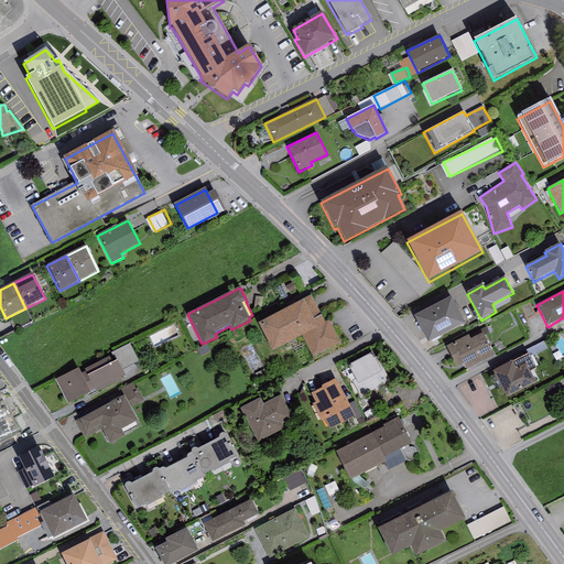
[(312,295),(258,324),(272,351),(302,336),(313,357),(340,343),(328,321),(325,322),(312,295)]
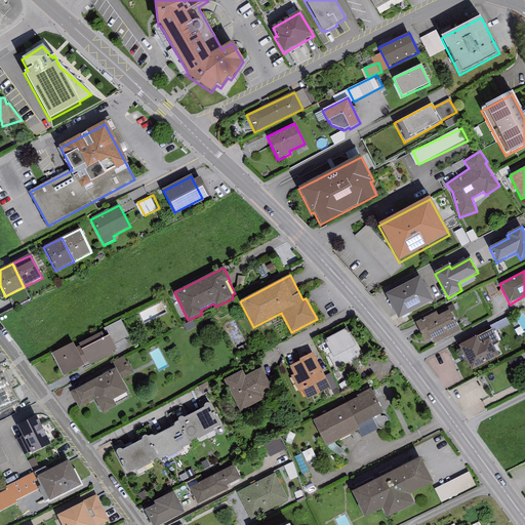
[(420,277),(386,295),(399,320),(434,301),(420,277)]
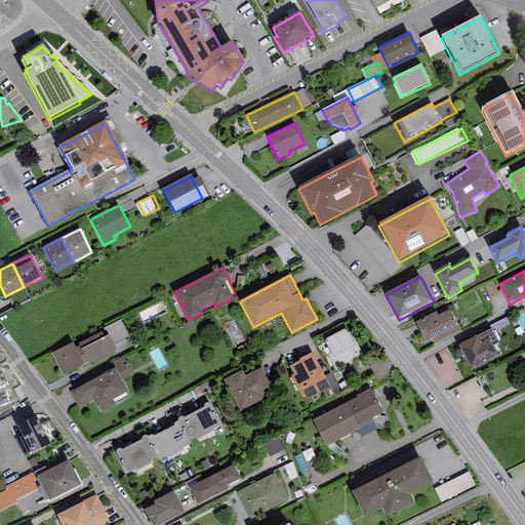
[(436,313),(415,323),(425,341),(431,338),(434,345),(460,331),(449,311),(438,316),(436,313)]
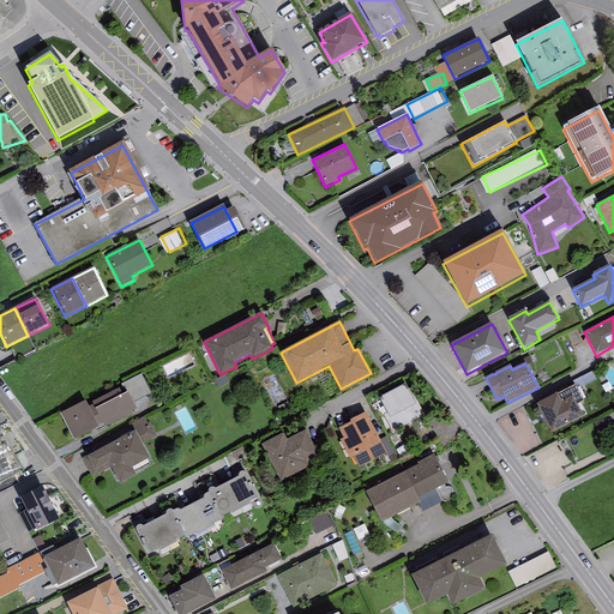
[(121,385),(122,387),(126,393),(127,393),(133,403),(151,393),(142,374),(121,385)]
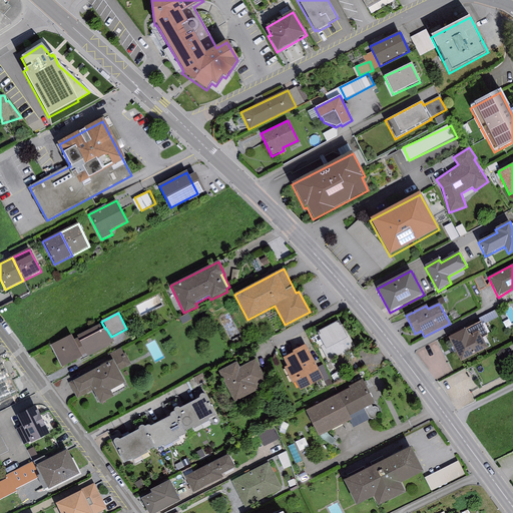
[(339,322),(317,333),(324,346),(321,347),(328,362),(355,348),(347,332),(345,333),(339,322)]
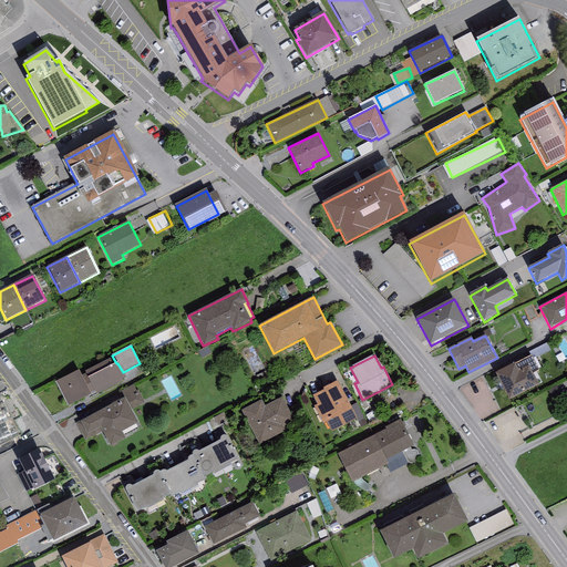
[(514,363),(495,373),(509,401),(538,385),(533,374),(538,371),(531,357),(515,364),(514,363)]
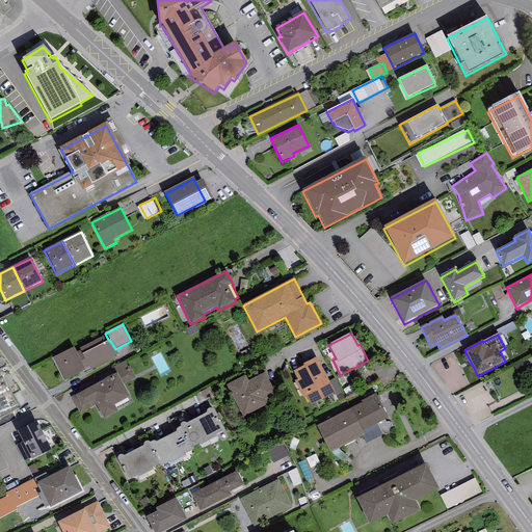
[(74,347),(52,358),(63,381),(83,371),(85,375),(115,361),(113,356),(117,354),(115,349),(110,341),(109,341),(106,336),(76,350),(74,347)]
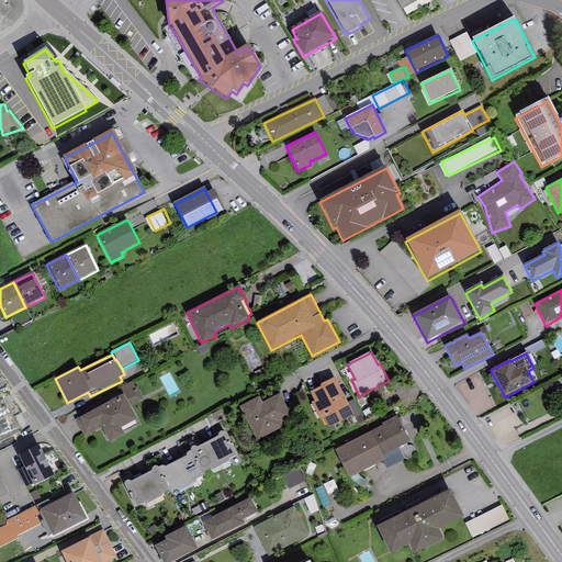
[(169,389),(178,385),(172,374),(165,379),(169,389)]
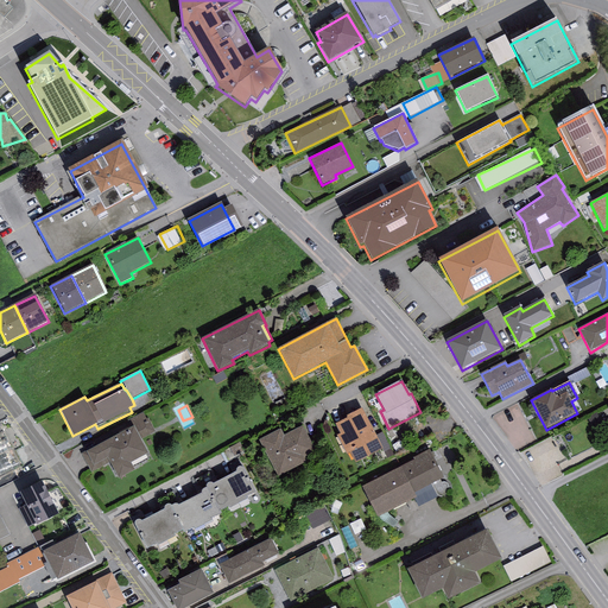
[(382,449),(362,409),(346,417),(347,419),(335,425),(341,435),(337,436),(347,455),(350,454),(355,463),(382,449)]
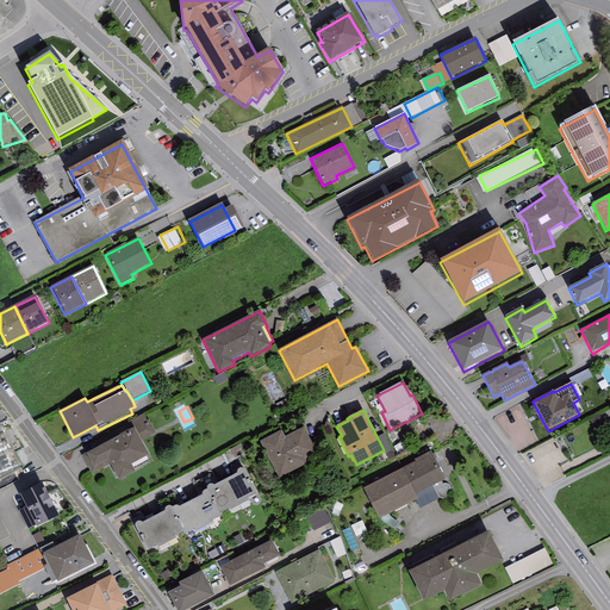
[(89,450),(81,455),(92,474),(110,465),(119,481),(135,473),(131,466),(149,455),(134,428),(89,452),(89,450)]
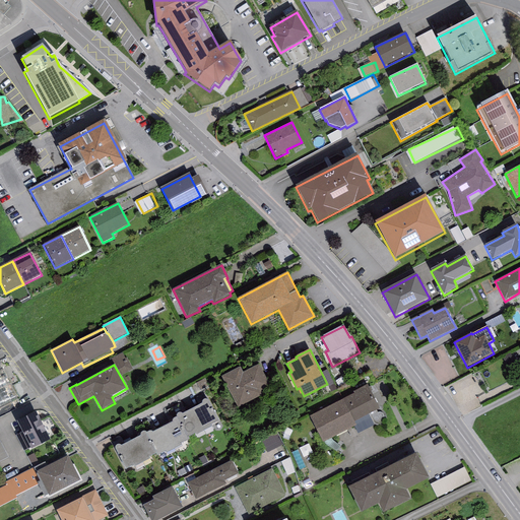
[(240,368),(220,377),(237,408),(262,396),(260,391),(269,387),(258,365),(243,373),(240,368)]
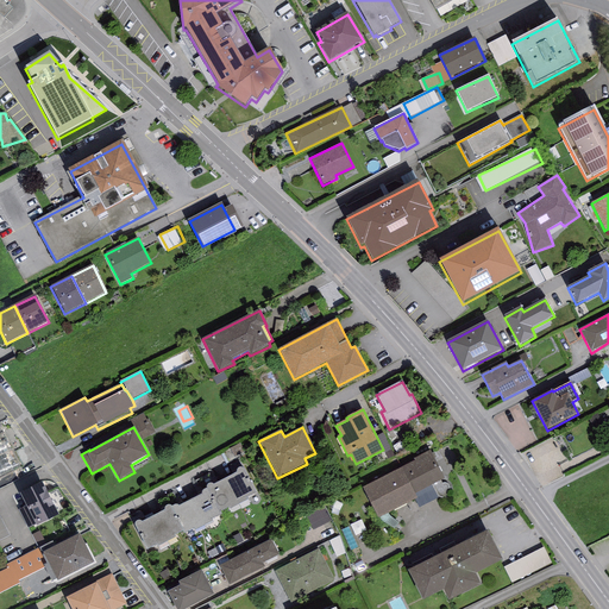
[(12,451),(2,432),(0,432),(0,479),(22,469),(12,451)]
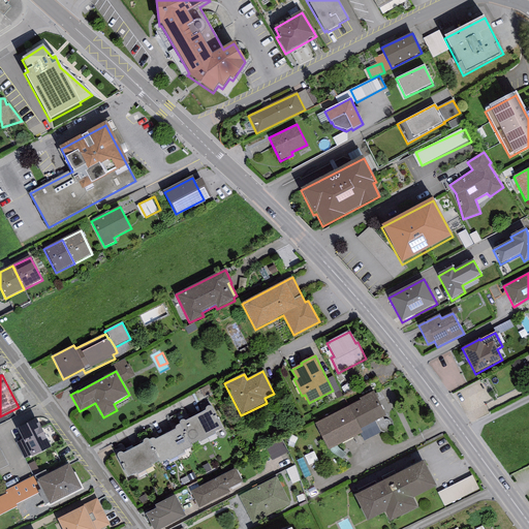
[(361,401),(315,424),(329,450),(362,433),(360,430),(386,415),(373,391),(359,399),(361,401)]
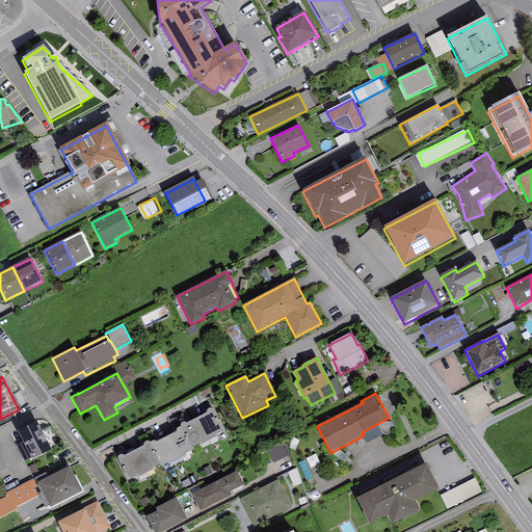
[(207,414),(197,419),(209,442),(216,437),(215,435),(223,431),(213,409),(212,408),(211,408),(209,409),(207,410),(206,413),(207,414)]
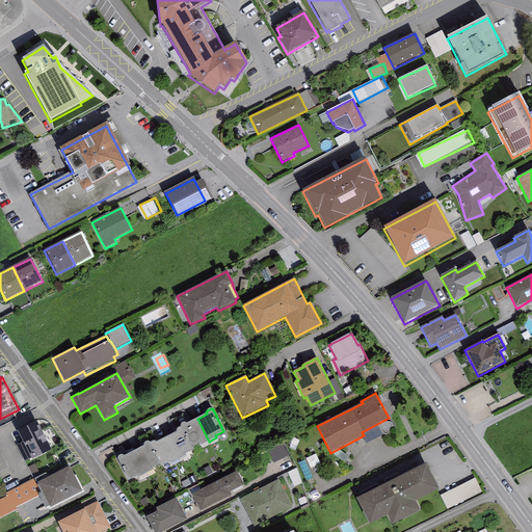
[(180,427),(181,428),(191,448),(192,448),(198,445),(200,446),(209,442),(197,419),(186,424),(185,423),(183,423),(182,424),(180,425),(180,427)]
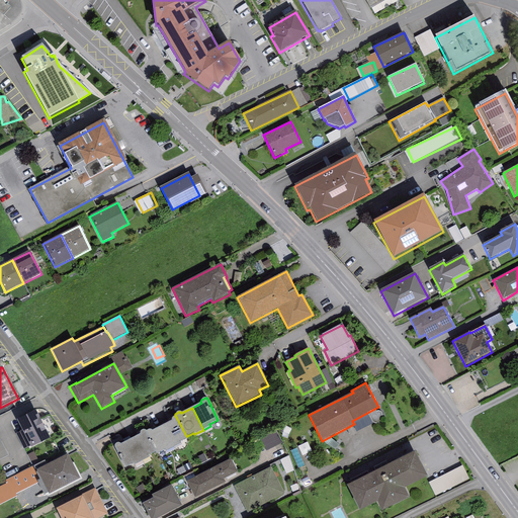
[(35,411),(16,421),(22,431),(16,434),(24,450),(30,447),(31,448),(50,439),(35,411)]
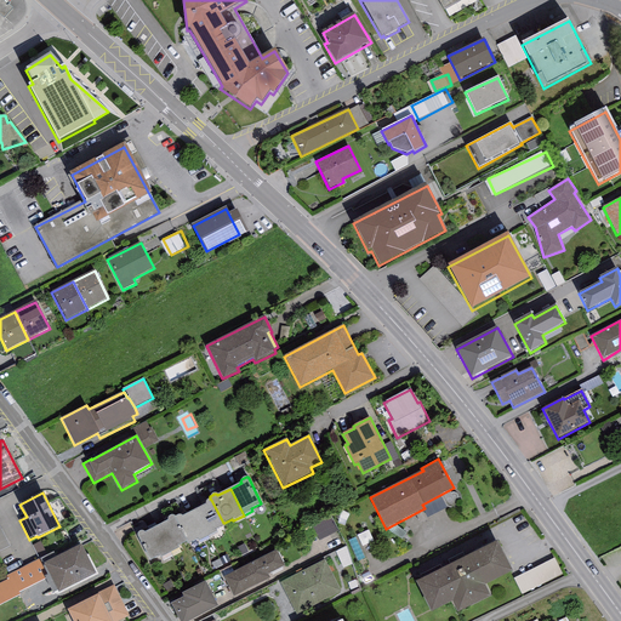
[(206,505),(194,512),(208,536),(217,533),(216,530),(226,527),(224,523),(223,523),(211,500),(205,502),(205,503),(206,505)]
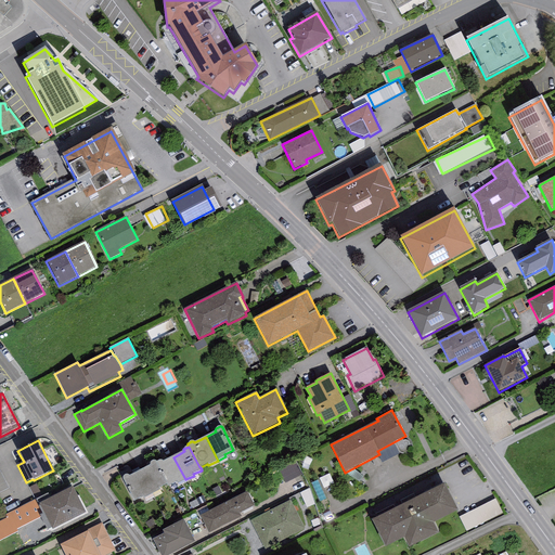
[(160,461),(156,464),(167,485),(168,487),(177,482),(178,485),(185,479),(173,457),(163,462),(160,461)]
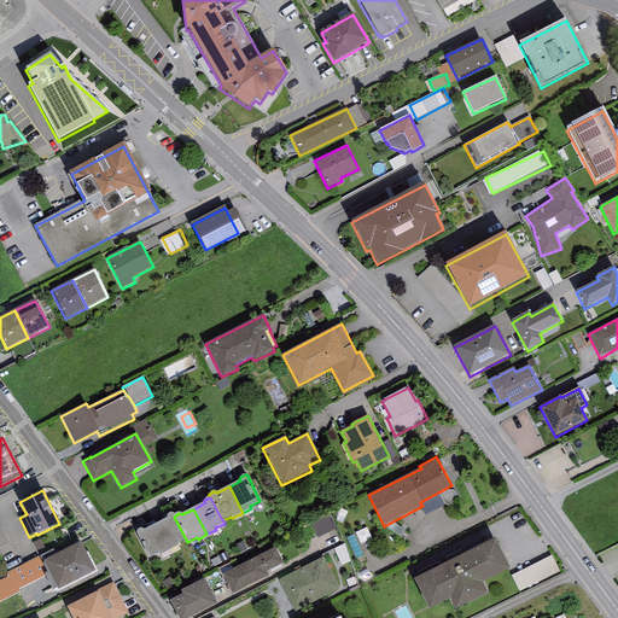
[(328,513),(310,523),(319,538),(337,529),(328,513)]
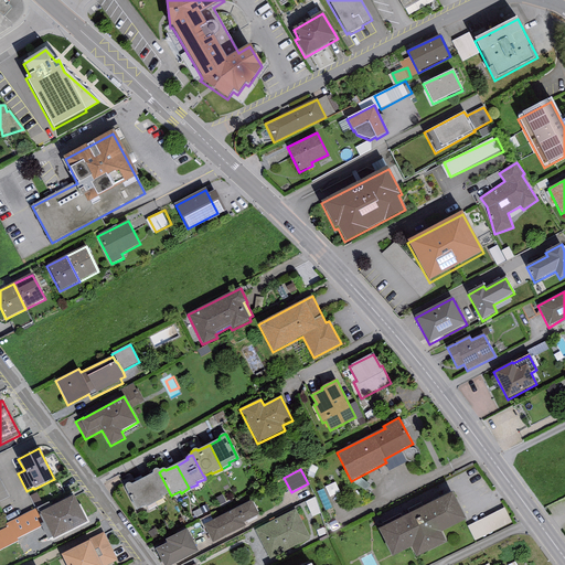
[(153,475),(144,479),(156,503),(163,500),(162,497),(170,493),(159,472),(158,470),(157,470),(155,470),(153,471),(152,472),(153,475)]
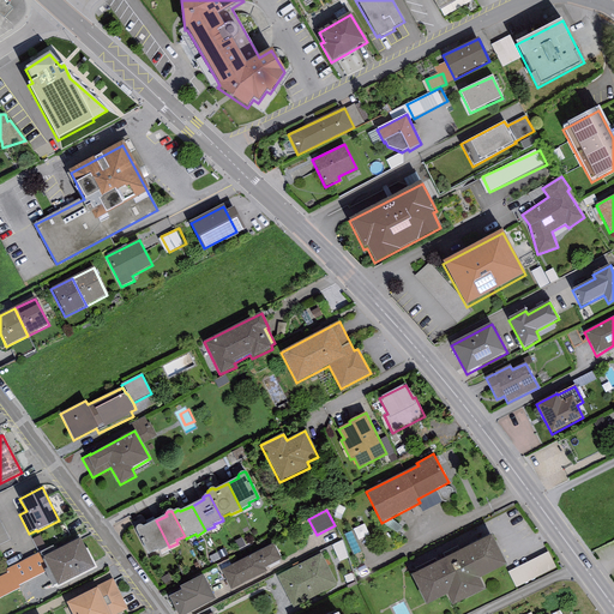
[(169,547),(156,521),(143,528),(142,527),(142,525),(139,525),(137,527),(136,528),(136,530),(149,555),(158,551),(158,552),(169,547)]
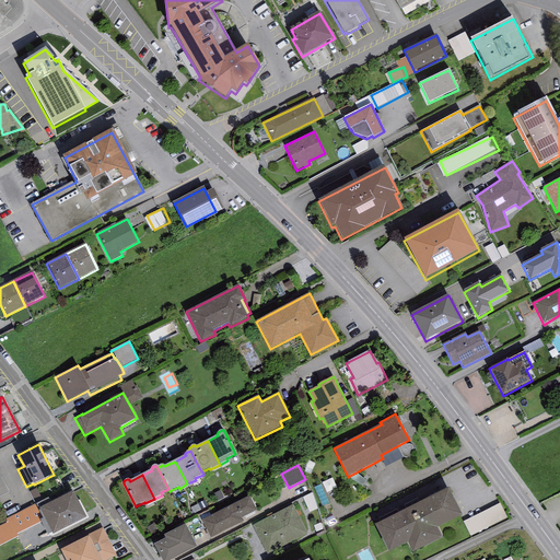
[(448,489),(375,526),(388,553),(408,544),(412,553),(442,539),(436,529),(462,516),(448,489)]
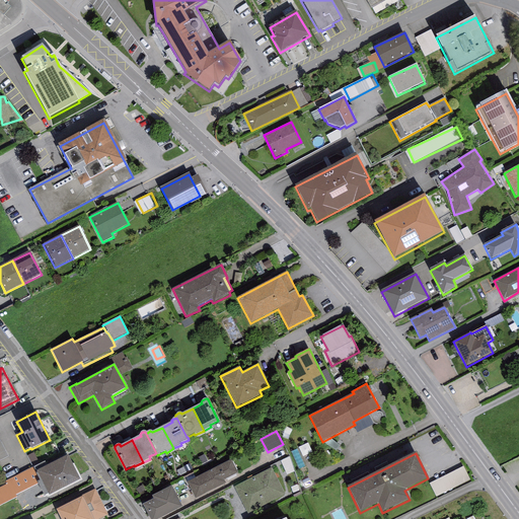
[(45,461),(34,467),(41,479),(49,497),(80,480),(68,456),(47,466),(45,461)]
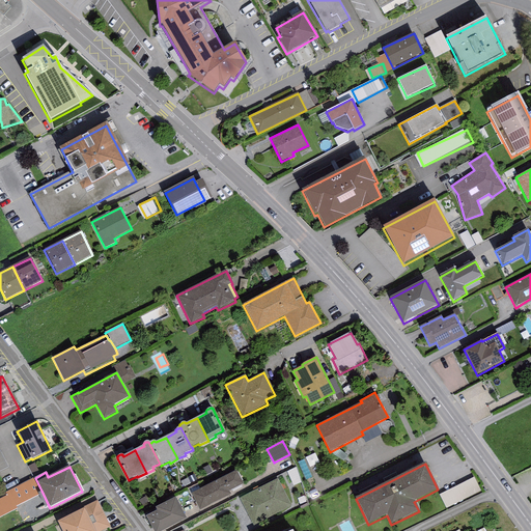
[(297,468),(287,472),(292,485),(302,482),(297,468)]
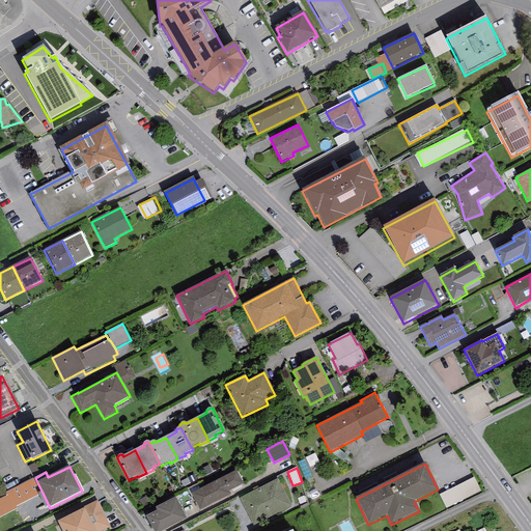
[(236,471),(192,495),(200,510),(230,495),(229,492),(244,484),(236,471)]
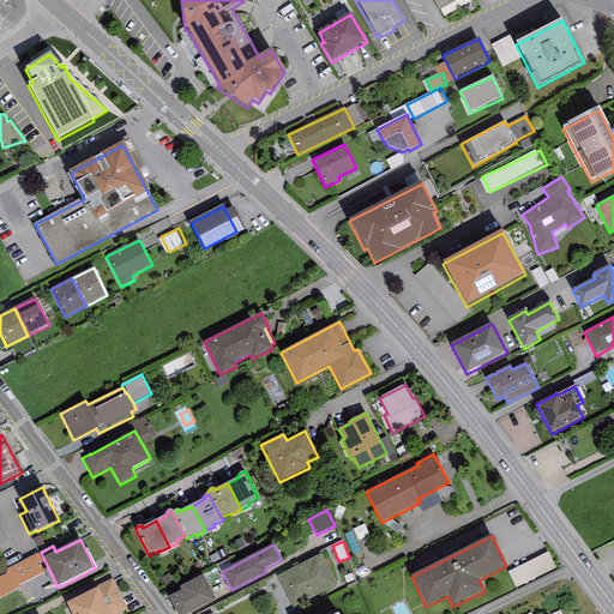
[(548,552),(507,573),(516,590),(557,569),(548,552)]
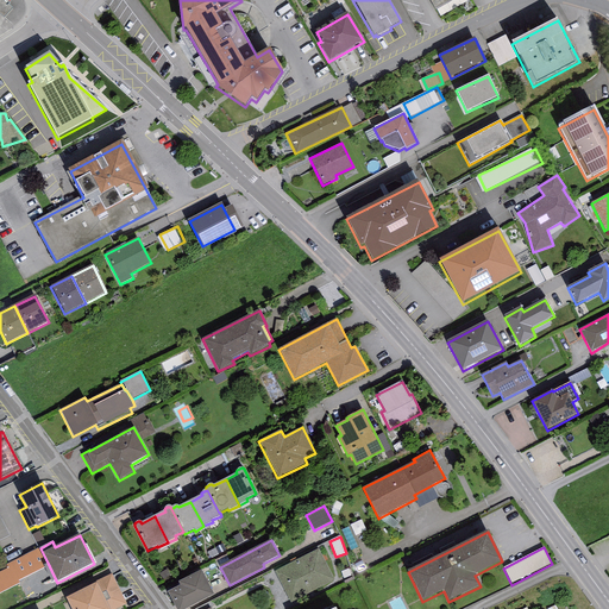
[(18,581),(44,569),(43,559),(38,548),(5,565),(7,569),(0,572),(0,594),(19,584),(18,581)]
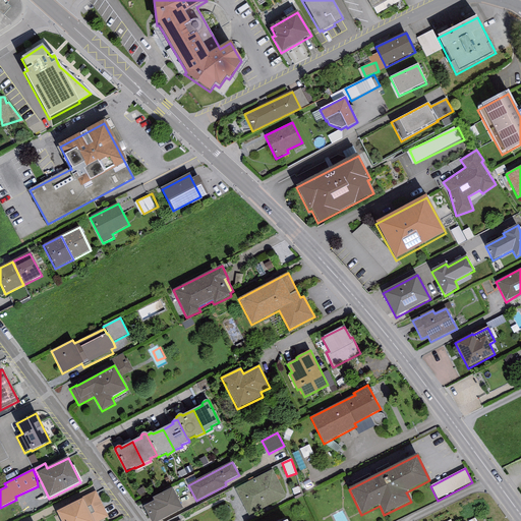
[(273,469),(235,488),(250,517),(288,499),(273,469)]
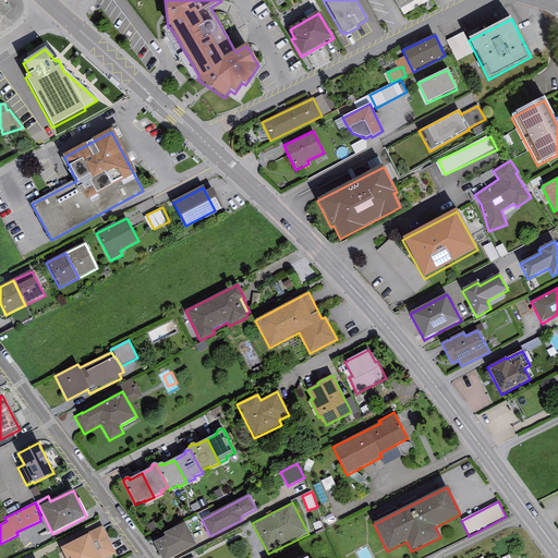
[(319,522),(313,525),(317,535),(324,532),(319,522)]
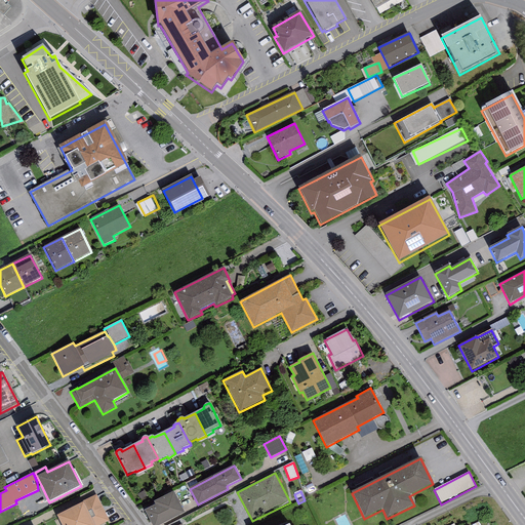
[(145,512),(151,524),(160,524),(184,513),(173,492),(154,502),(155,507),(145,512)]
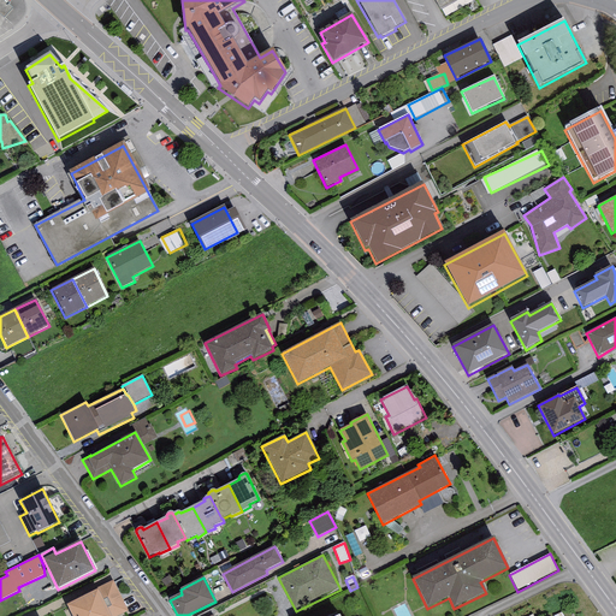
[(98,590),(66,606),(71,615),(118,615),(129,611),(113,581),(98,590)]
